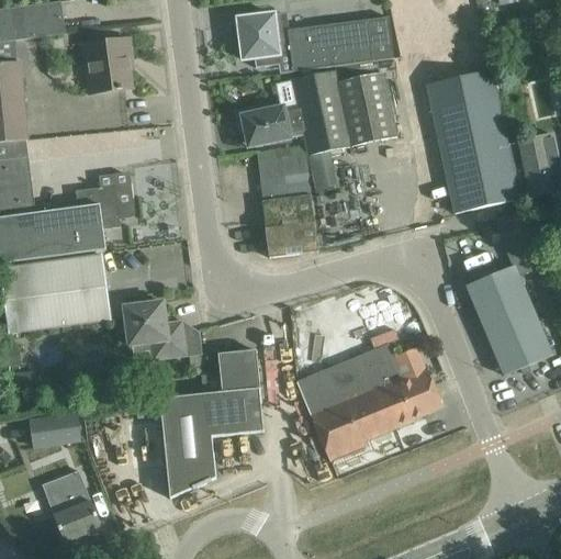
[(0,41),(65,32),(60,0),(54,0),(6,8),(4,0),(0,0),(0,41)]
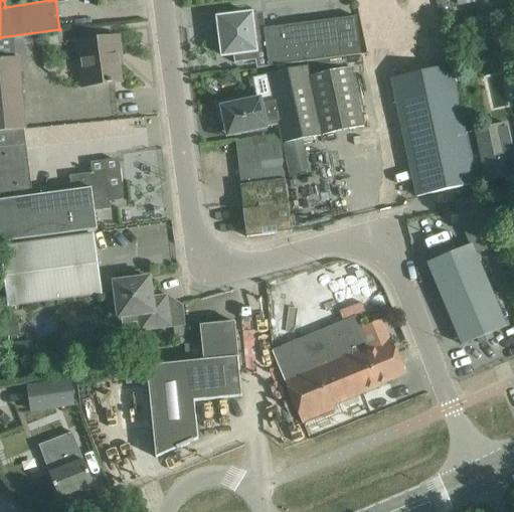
[(216,41),(216,42),(217,53),(232,52),(233,60),(255,57),(267,56),(264,26),(264,22),(262,10),(246,12),(217,16),(219,34),(222,33),(223,37),(219,38),(218,38),(217,39),(216,40),(216,41)]
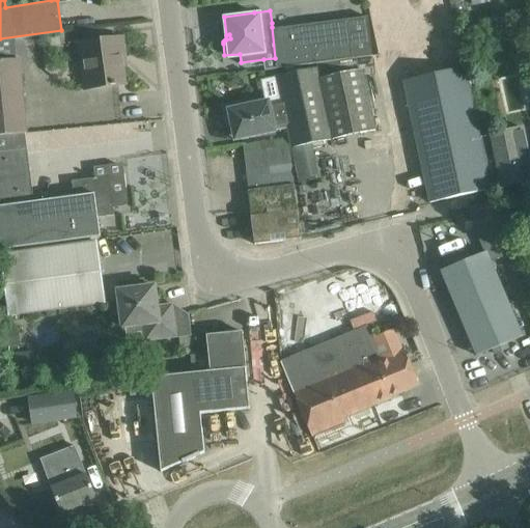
[(345,16),(272,27),(275,58),(276,65),(371,54),(365,14),(346,17),(345,16)]
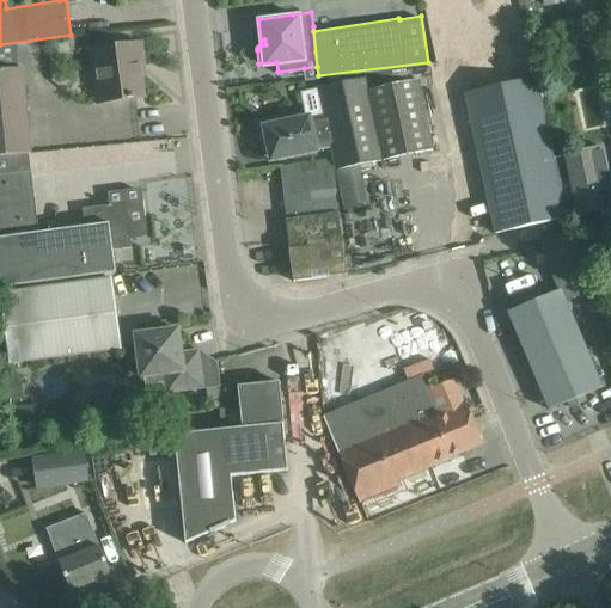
[(107,44),(90,47),(96,100),(109,98),(118,98),(142,94),(139,73),(144,73),(142,62),(140,41),(116,44),(107,44)]
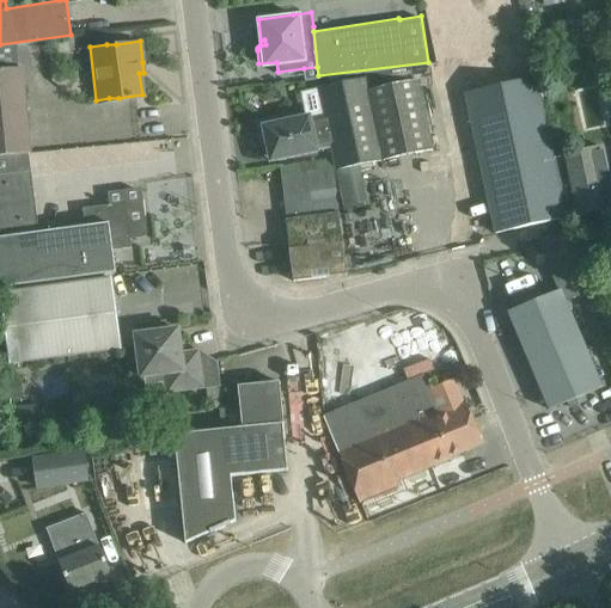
[(0,152),(28,149),(20,65),(0,67),(0,152)]
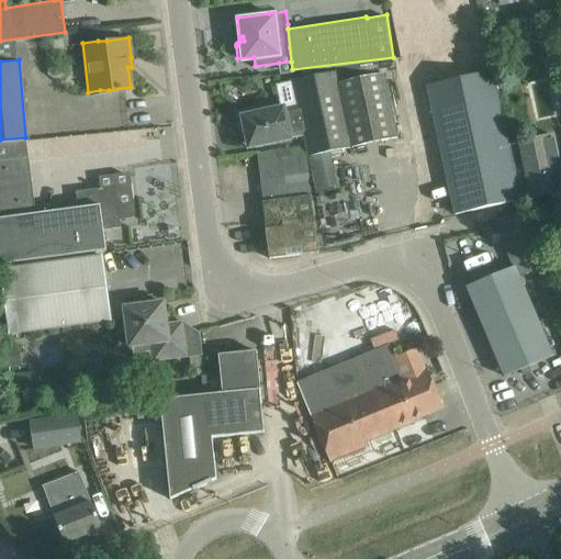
[(264,104),(235,110),(238,130),(243,129),(247,146),(290,137),(290,135),(302,132),(305,144),(307,154),(329,149),(348,145),(334,81),(332,69),(313,74),(291,78),(296,107),(294,108),(294,103),(283,107),(283,104),(265,109),(264,104)]
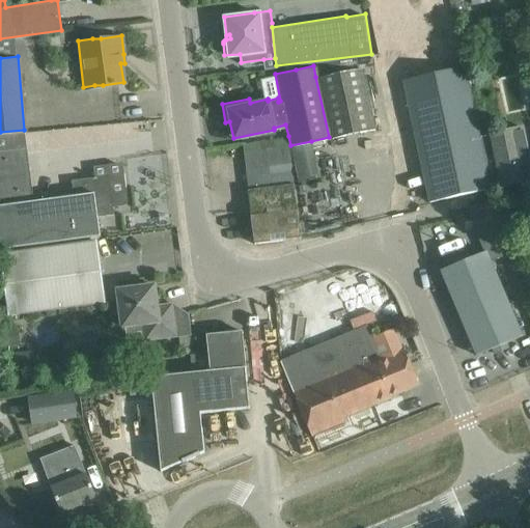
[(462,65),(401,79),(424,181),(428,200),(490,187),(478,136),(462,65)]
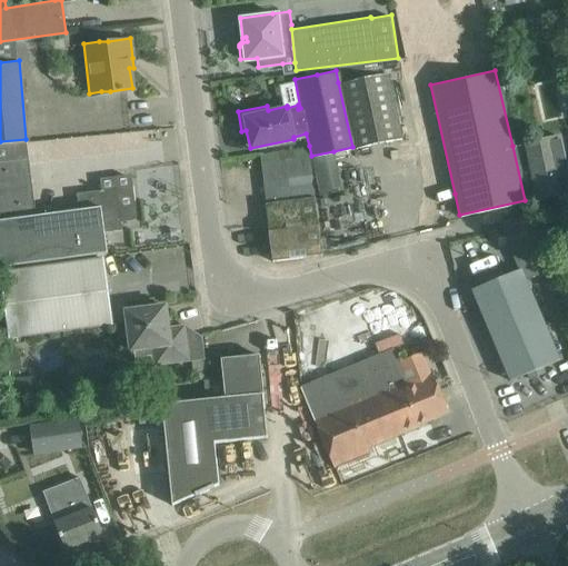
[(386,72),(338,82),(352,147),(400,137),(386,72)]
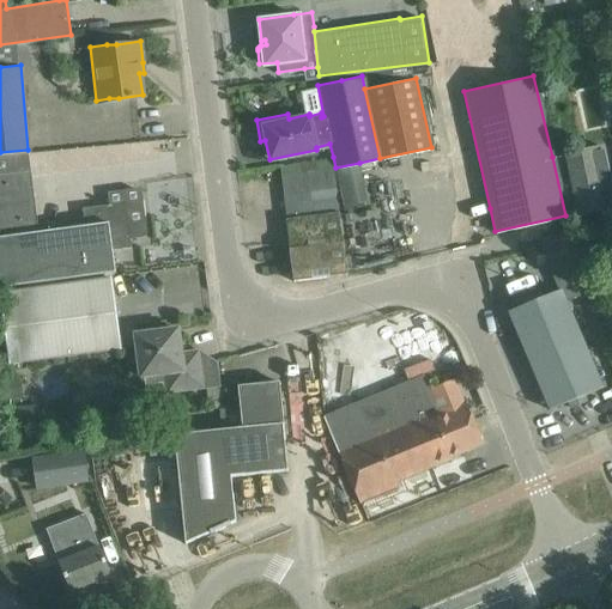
[(601,146),(552,157),(565,215),(599,208),(601,207),(603,211),(611,208),(611,187),(601,146)]
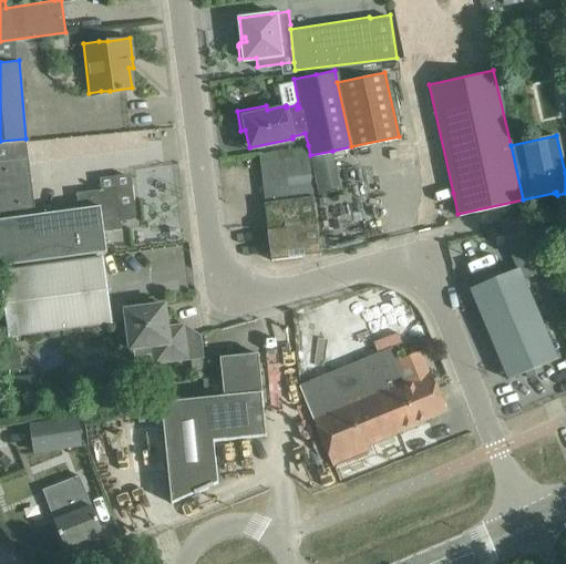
[(0,264),(106,250),(103,229),(100,204),(78,207),(33,213),(26,139),(0,141),(0,264)]
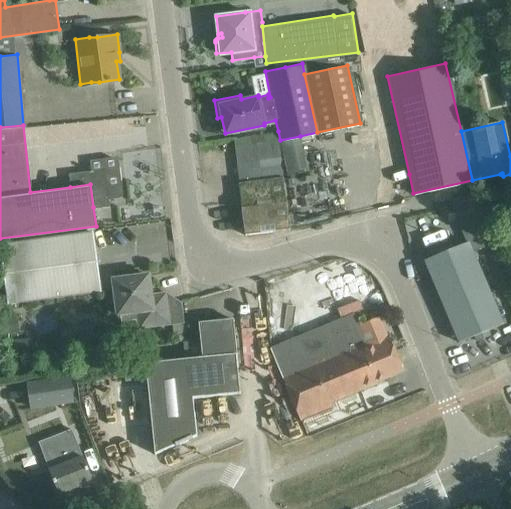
[(253,134),(233,136),(239,182),(238,182),(240,202),(244,233),(289,227),(283,176),(280,140),(278,131),(253,134)]
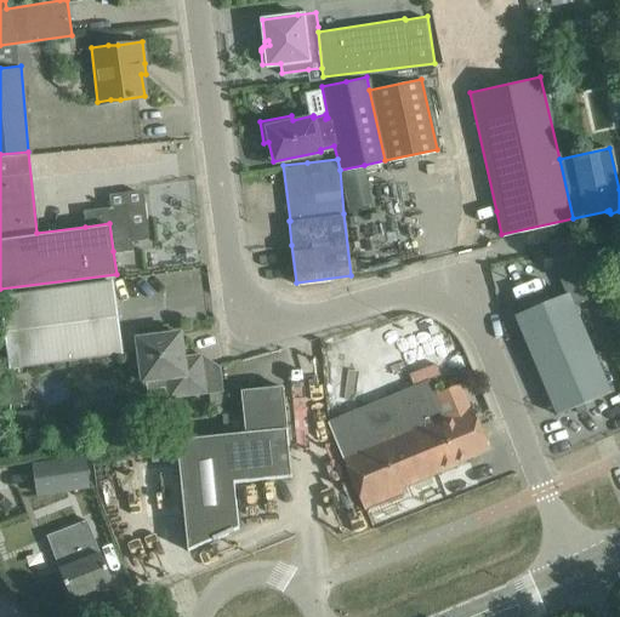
[(109,205),(83,207),(85,227),(109,223),(113,251),(132,249),(130,224),(147,222),(143,195),(142,192),(138,189),(135,189),(108,193),(109,205)]
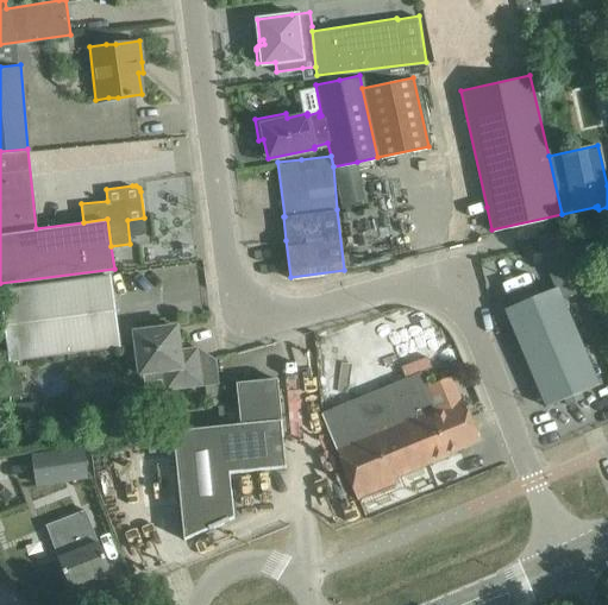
[(562,239),(539,244),(545,259),(566,250),(562,239)]
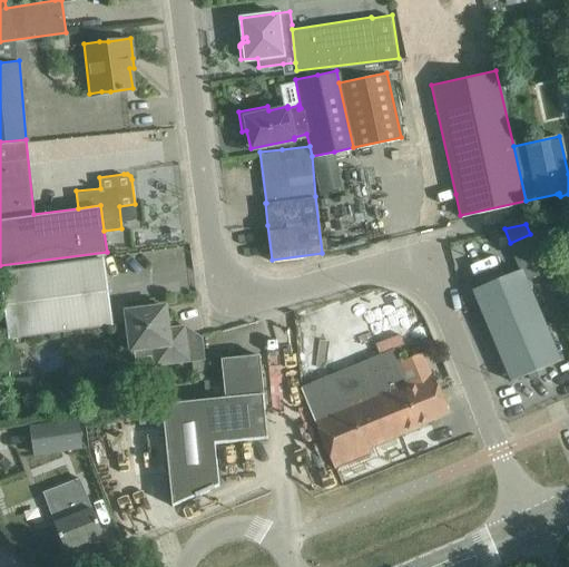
[(102,256),(0,271),(9,336),(111,323),(102,256)]
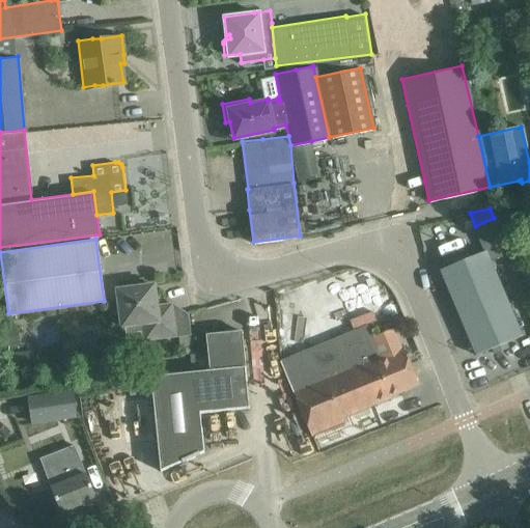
[(455,261),(439,269),(475,354),(492,346),(494,352),(507,345),(505,341),(521,334),(485,249),(469,256),(467,251),(453,257),(455,261)]
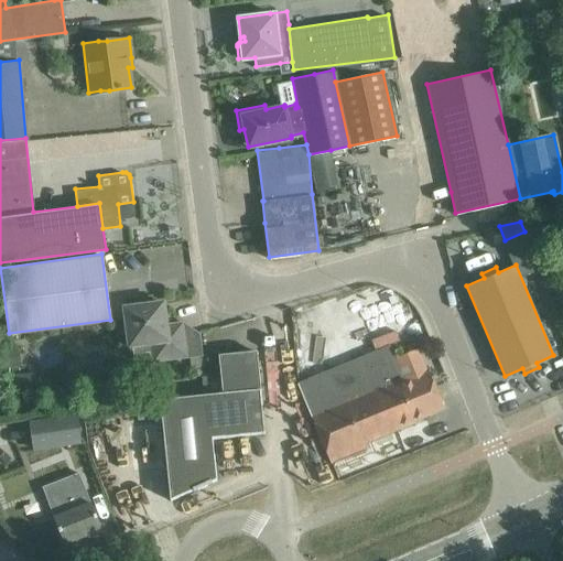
[(152,303),(123,306),(127,328),(129,347),(133,347),(150,345),(152,359),(165,358),(187,355),(184,332),(166,334),(164,320),(163,312),(162,302),(152,303)]
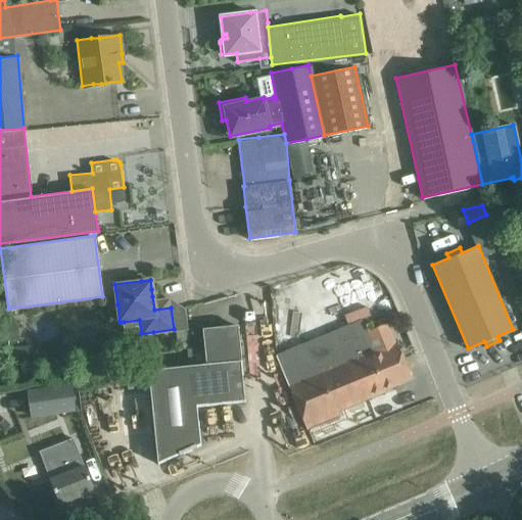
[(313,338),(275,355),(297,408),(305,427),(337,413),(336,410),(411,377),(397,344),(384,349),(382,345),(371,349),(359,320),(313,338)]
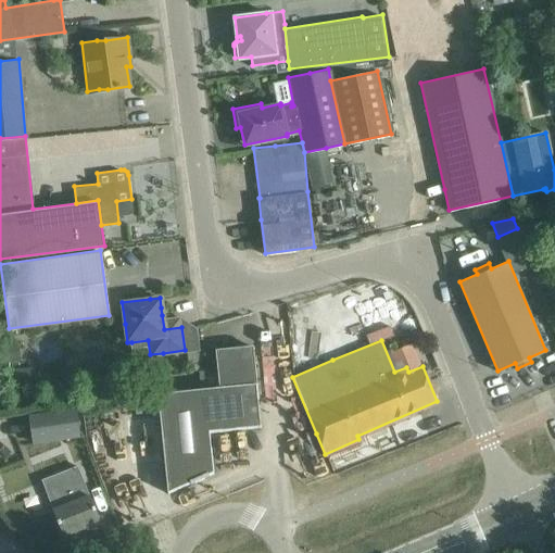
[(20,342),(3,343),(5,360),(21,359),(20,342)]
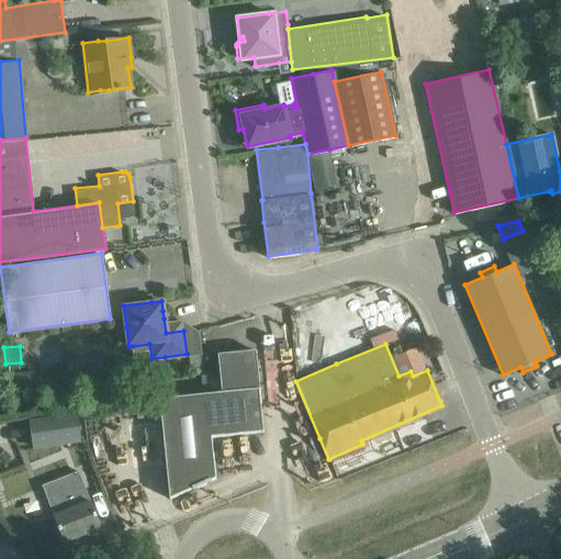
[(159,406),(154,406),(155,418),(160,418),(160,421),(164,447),(166,473),(169,498),(215,477),(211,435),(262,429),(260,402),(261,401),(258,380),(256,348),(217,353),(219,372),(221,391),(202,393),(158,398),(159,406)]
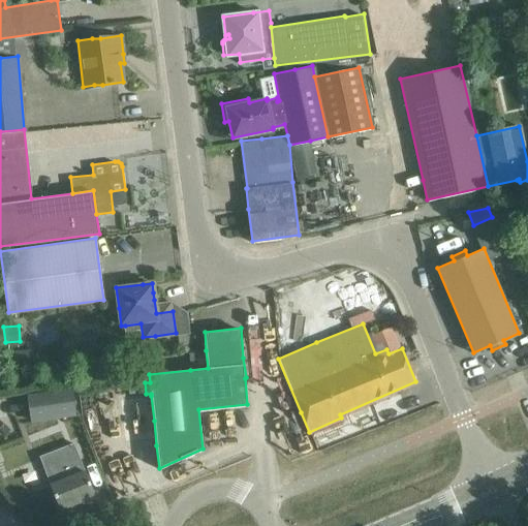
[(71,361),(97,358),(95,341),(69,344),(63,345),(65,361),(71,361)]
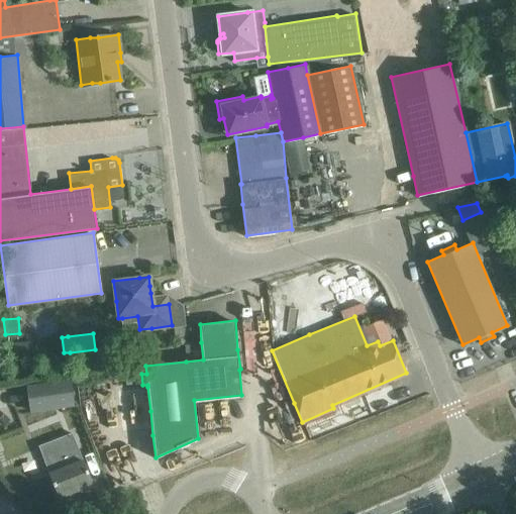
[(66,378),(28,383),(28,386),(30,402),(31,408),(76,402),(72,377),(66,378)]
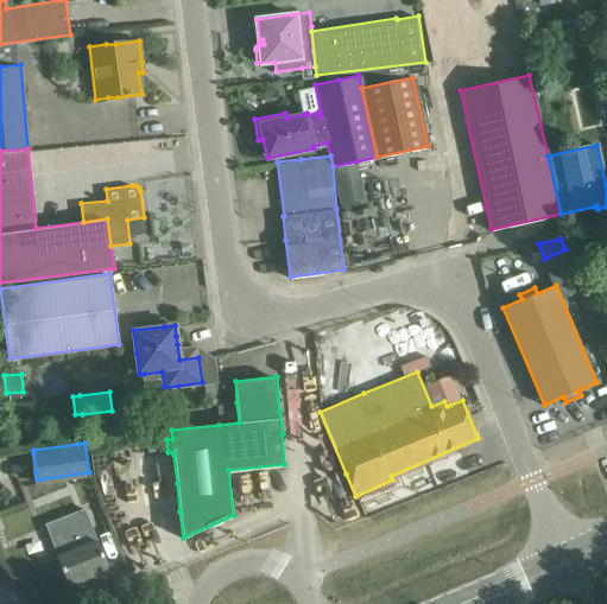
[(61,513),(43,520),(59,563),(69,584),(108,568),(100,547),(97,540),(83,503),(61,513)]
